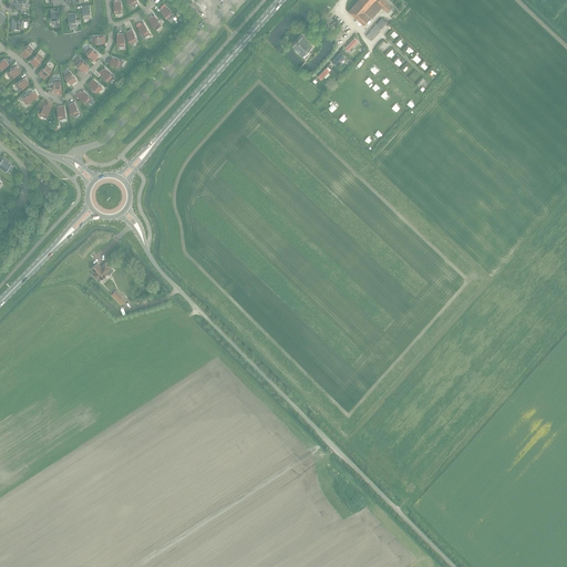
[(381,8),(387,12),(392,7),(384,0),(358,0),(348,12),(363,24),(370,17),(372,19),(381,8)]
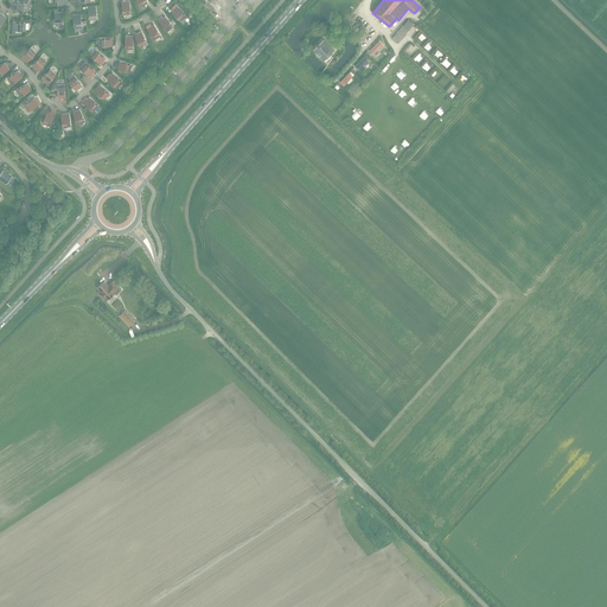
[(121,2),(123,14),(131,13),(129,1),(121,2)]
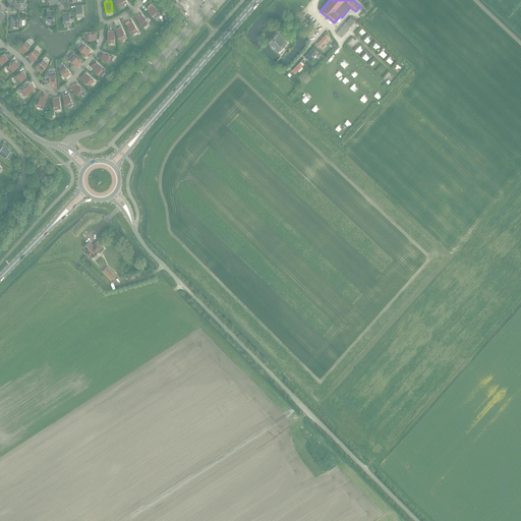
[(147,9),(155,17),(160,12),(152,5),(147,9)]
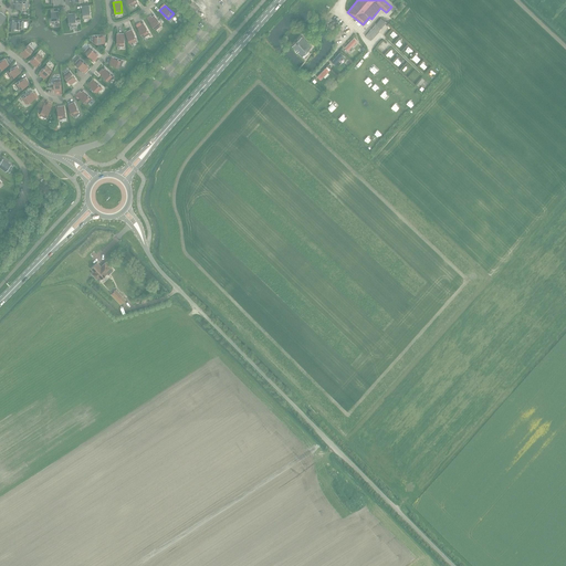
[(148,20),(156,29),(161,24),(154,16),(148,20)]
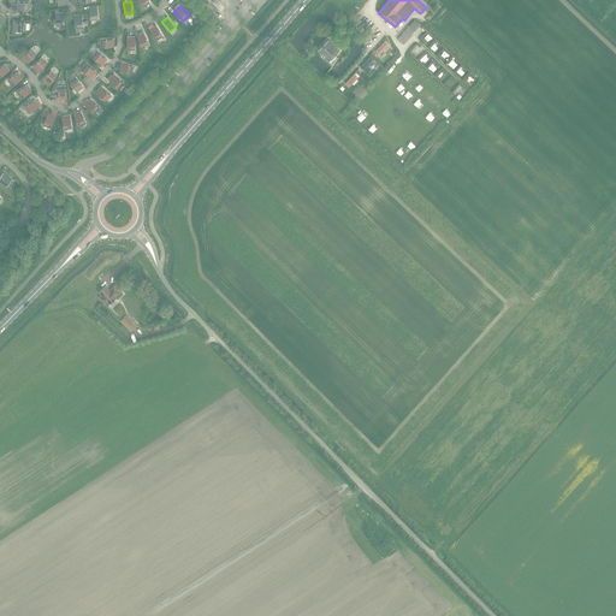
[(397,39),(403,45),(420,24),(414,19),(397,39)]
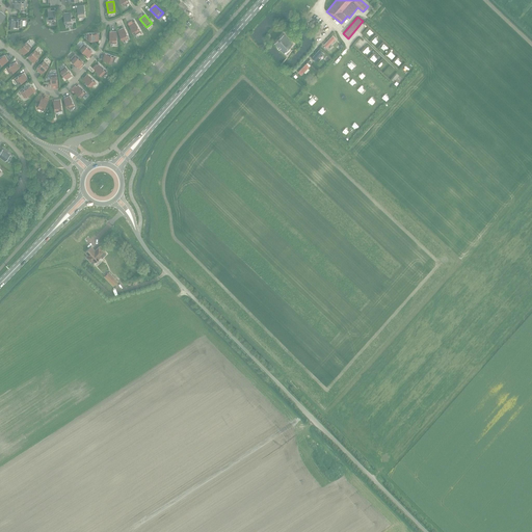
[(23,20),(11,19),(10,29),(14,29),(14,26),(23,26),(23,20)]
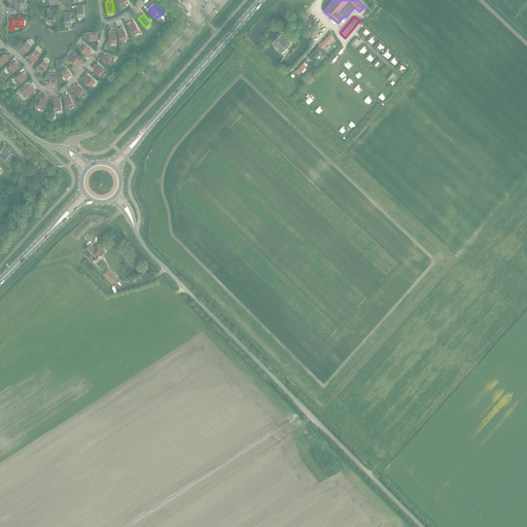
[(128,25),(133,34),(139,31),(134,22),(128,25)]
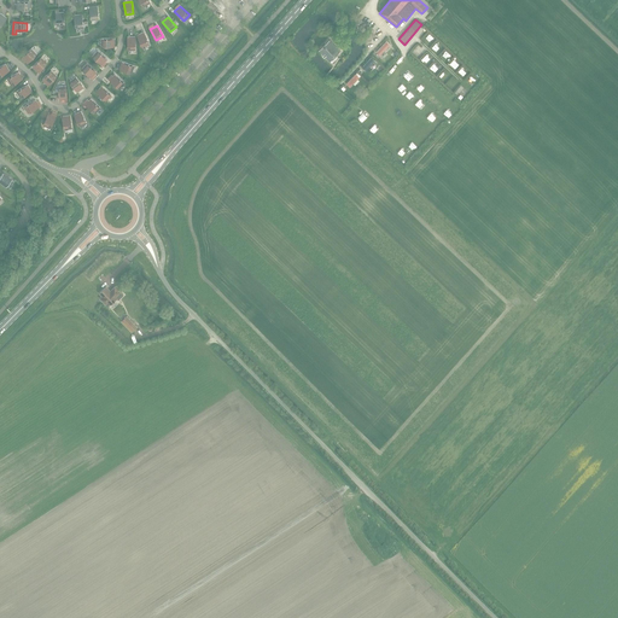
[(136,35),(143,47),(150,44),(144,31),(136,35)]
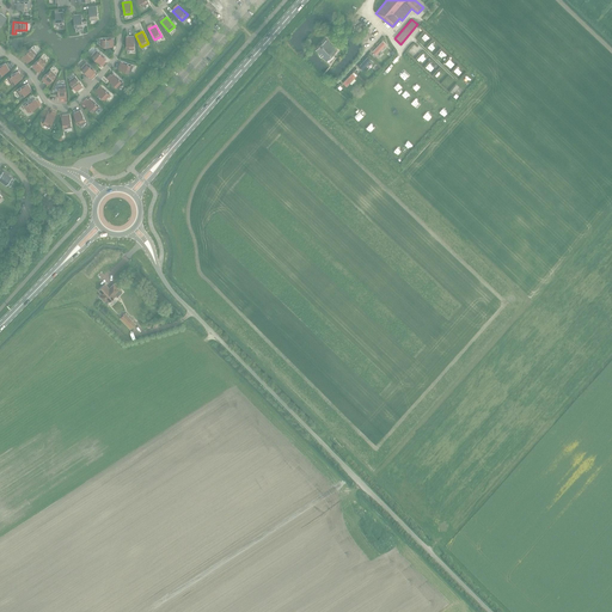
[(316,49),(326,60),(336,50),(326,40),(316,49)]
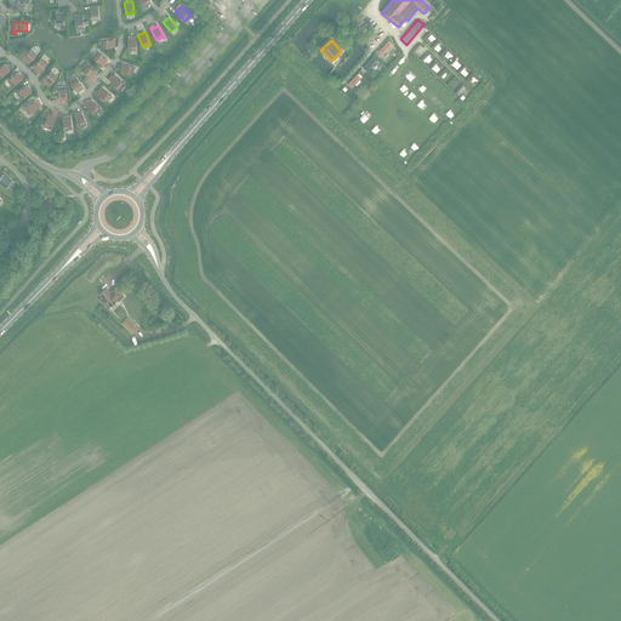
[(379,52),(382,56),(392,45),(388,41),(379,52)]
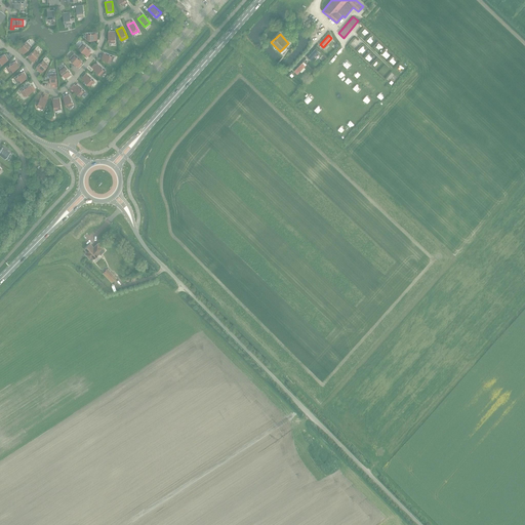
[(18,49),(24,53),(31,46),(27,41),(18,49)]
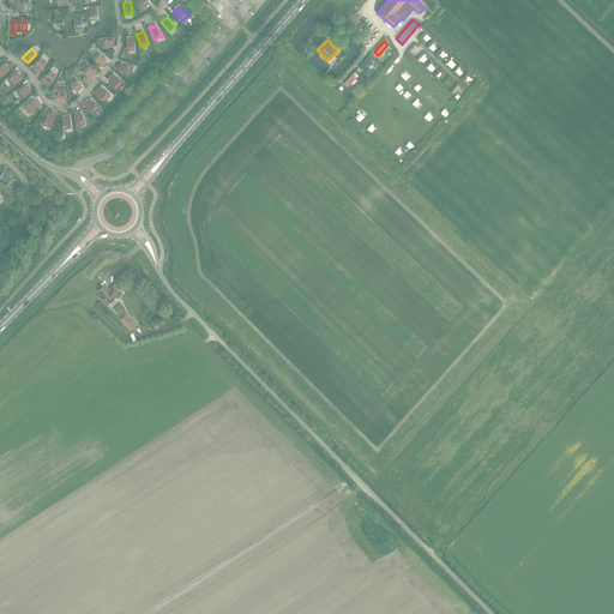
[(91,55),(101,65),(107,59),(97,50),(91,55)]
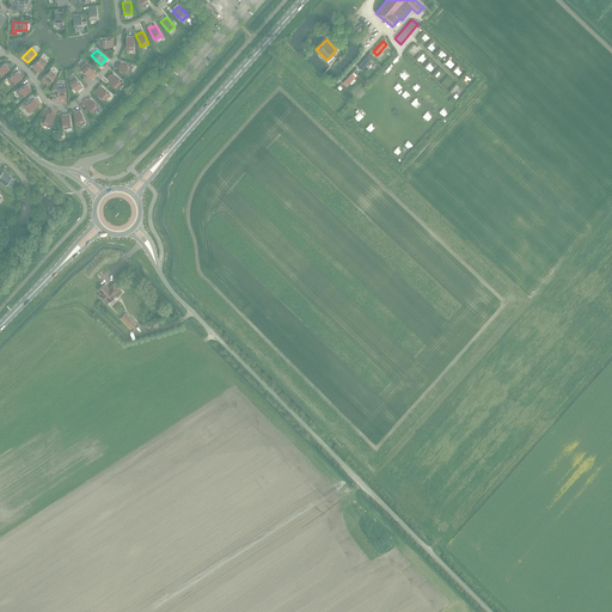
[(32,67),(38,72),(47,62),(41,56),(32,67)]
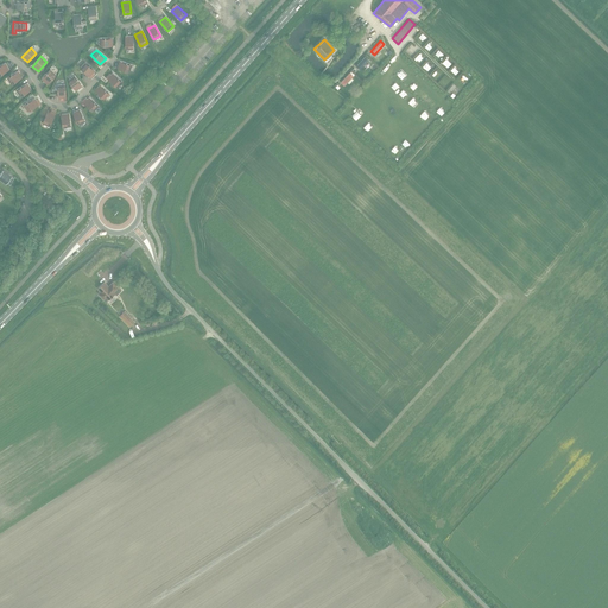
[(356,65),(360,69),(369,59),(365,56),(356,65)]
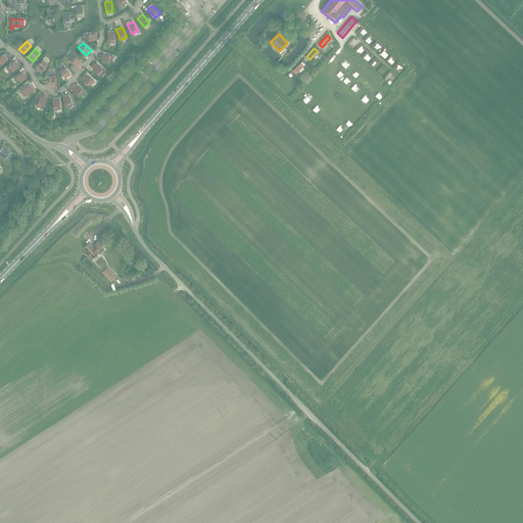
[(101,58),(111,61),(113,55),(103,52),(101,58)]
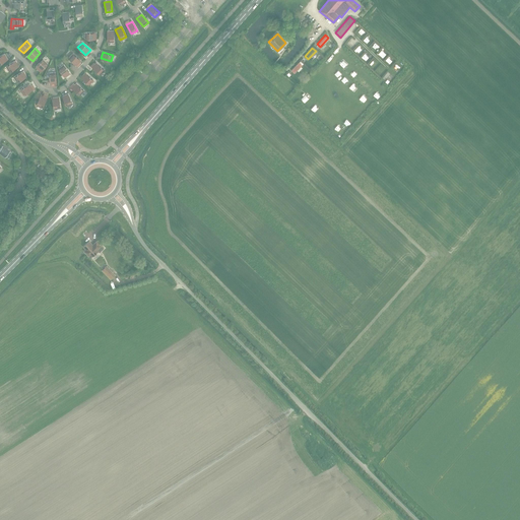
[(68,58),(76,65),(81,61),(73,53),(68,58)]
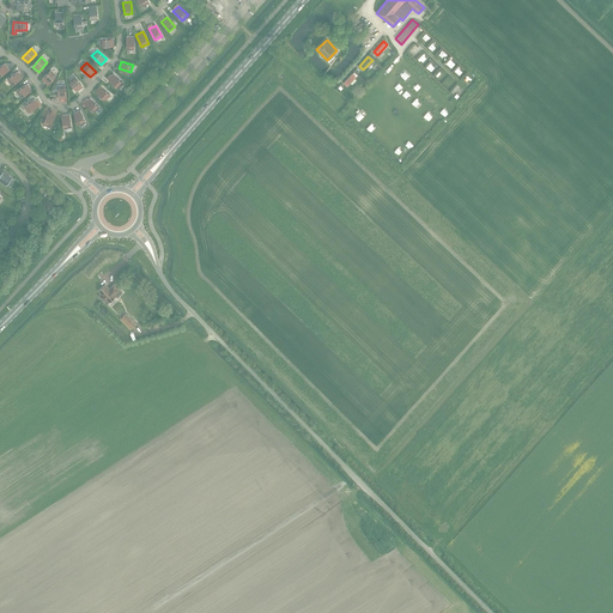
[(42,79),(48,85),(56,76),(50,70),(42,79)]
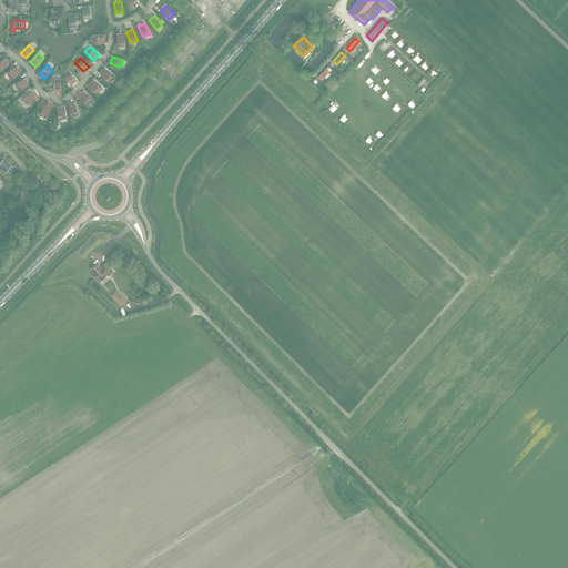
[(7,72),(10,79),(21,72),(17,67),(7,72)]
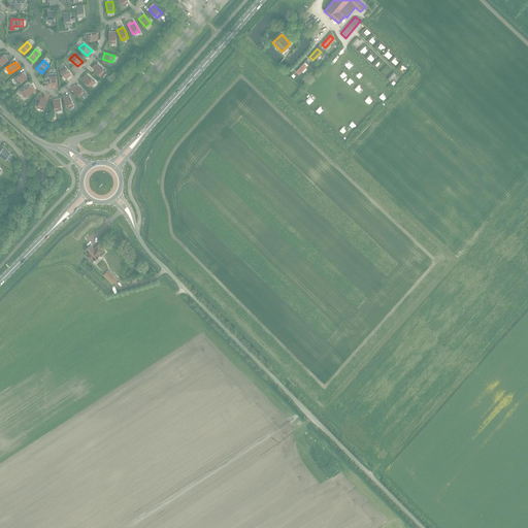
[(93,68),(101,76),(106,71),(98,63),(93,68)]
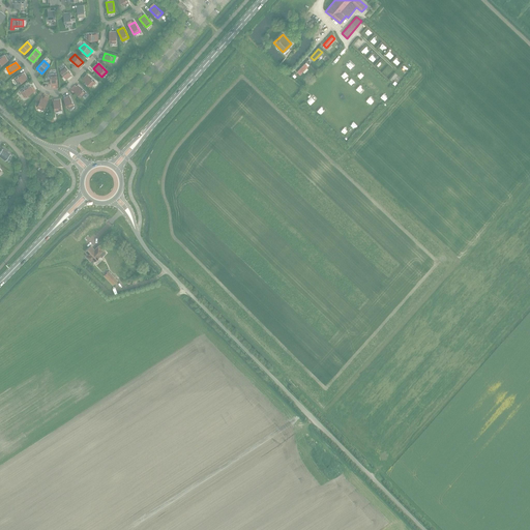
[(297,71),(300,75),(308,66),(305,63),(297,71)]
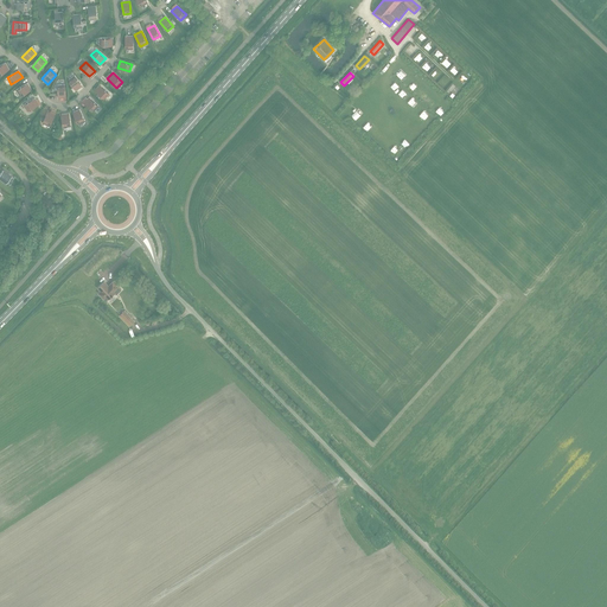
[(68,80),(76,90),(82,85),(75,75),(68,80)]
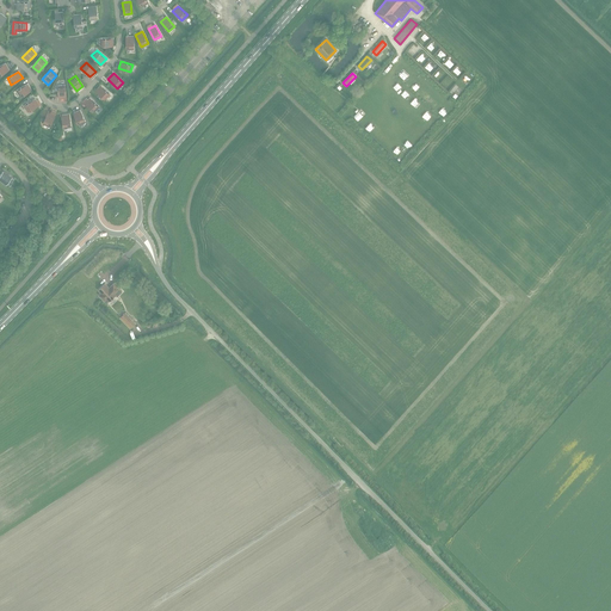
[(17,90),(20,97),(31,91),(28,84),(17,90)]
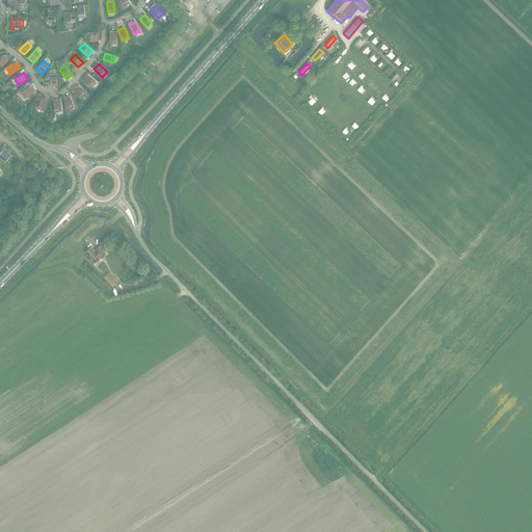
[(83,79),(91,86),(96,82),(87,74),(83,79)]
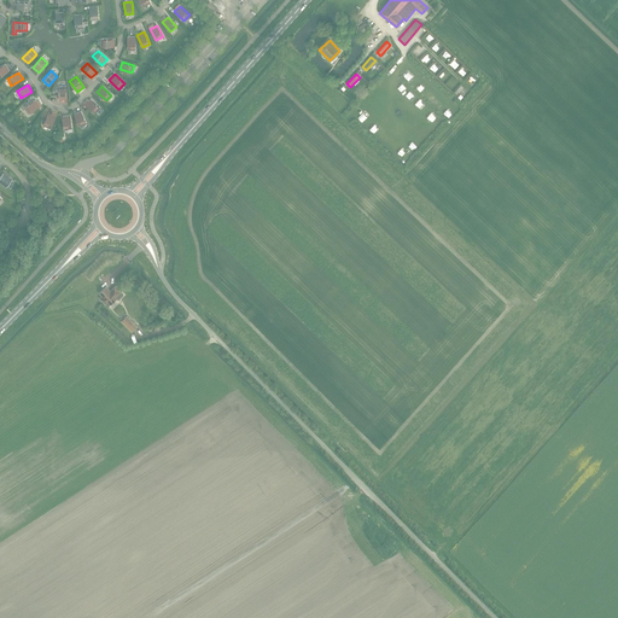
[(24,106),(28,112),(39,106),(35,99),(24,106)]
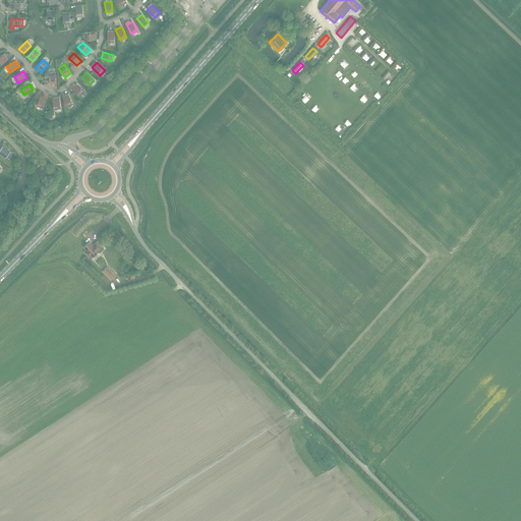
[(72,88),(80,96),(84,91),(76,83),(72,88)]
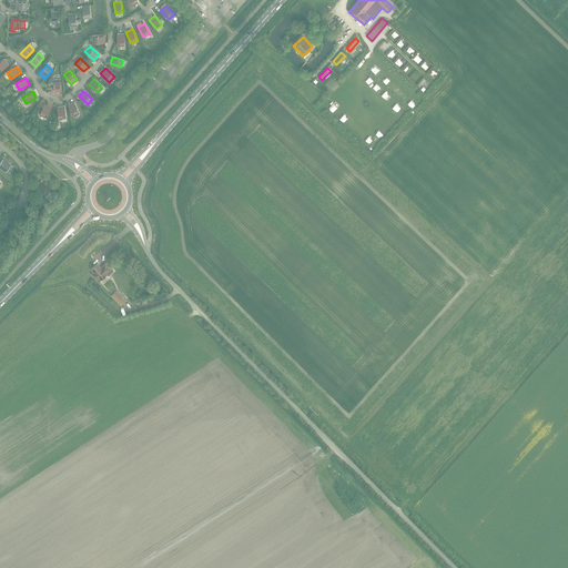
[(68,105),(72,117),(79,113),(74,102),(68,105)]
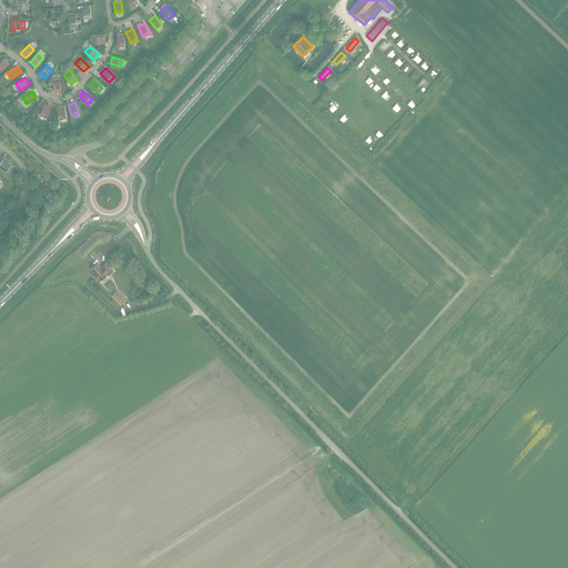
[(40,114),(47,118),(51,107),(44,104),(40,114)]
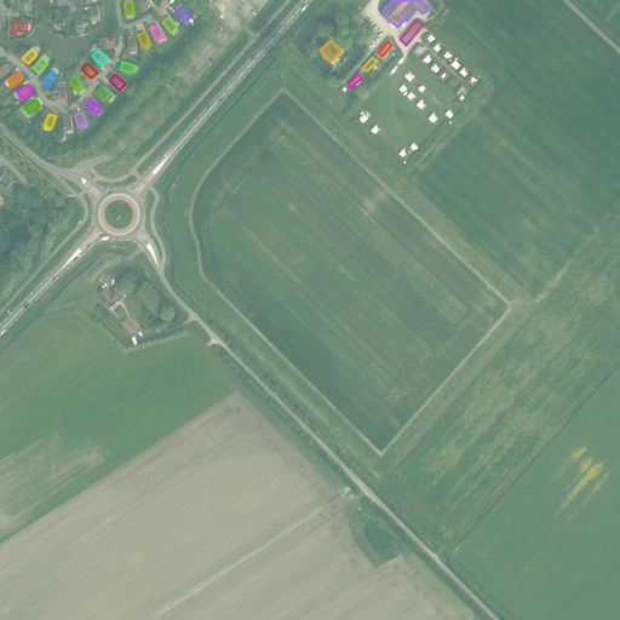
[(12,185),(13,182),(12,181),(4,173),(0,177),(0,183),(6,188),(10,183),(12,185)]
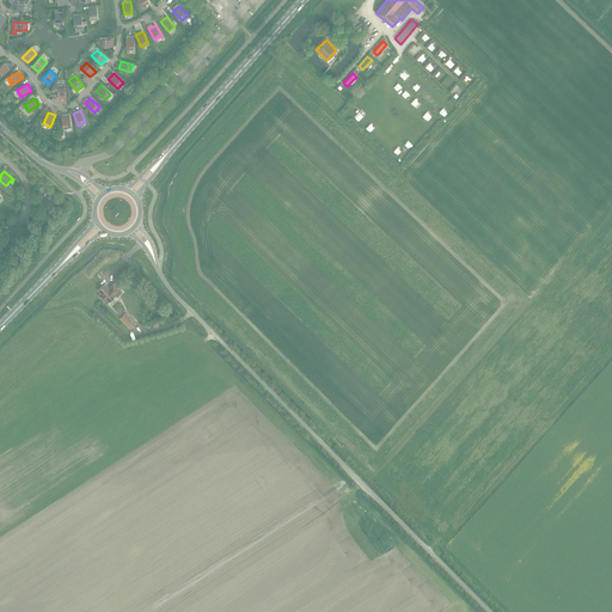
[(120,289),(114,283),(109,288),(105,283),(98,291),(101,294),(98,295),(106,304),(109,301),(109,303),(116,295),(117,297),(122,292),(120,289)]
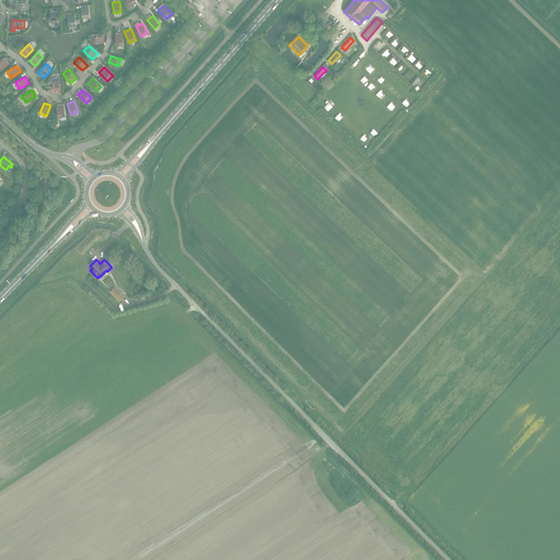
[(111,291),(119,300),(124,295),(115,287),(111,291)]
